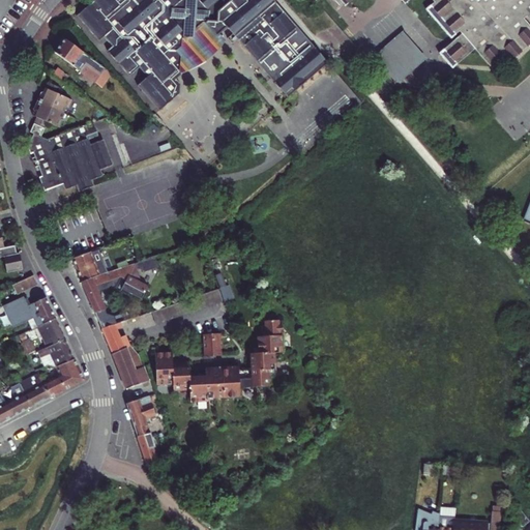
[(95,0),(79,16),(101,40),(106,36),(114,46),(109,50),(131,76),(141,67),(149,77),(140,86),(162,111),(181,93),(182,84),(177,78),(182,74),(182,72),(183,55),(179,50),(184,46),(184,36),(195,36),(195,31),(209,20),(223,20),(228,27),(245,47),(292,99),(332,65),(275,0),(95,0)]
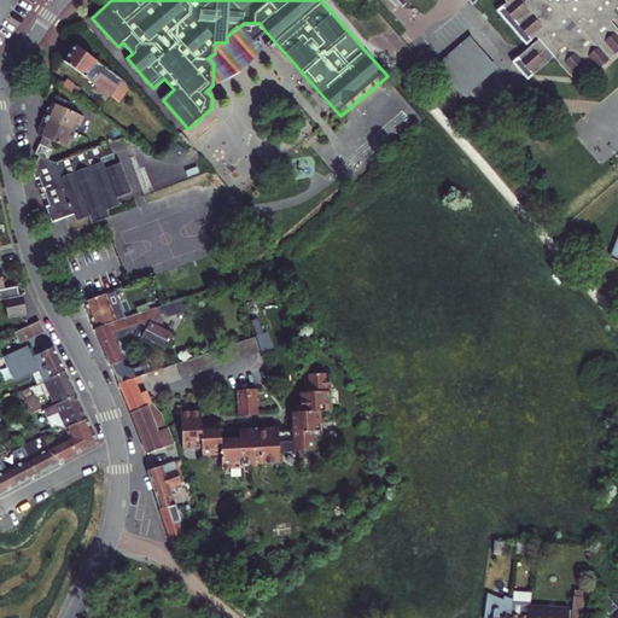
[(617,0),(396,0),(403,9),(413,0),(470,0),(474,5),(481,0),(505,0),(508,3),(503,6),(532,40),(535,38),(540,42),(525,54),(538,71),(560,53),(578,75),(596,59),(604,68),(617,54),(617,18),(617,17),(617,0)]
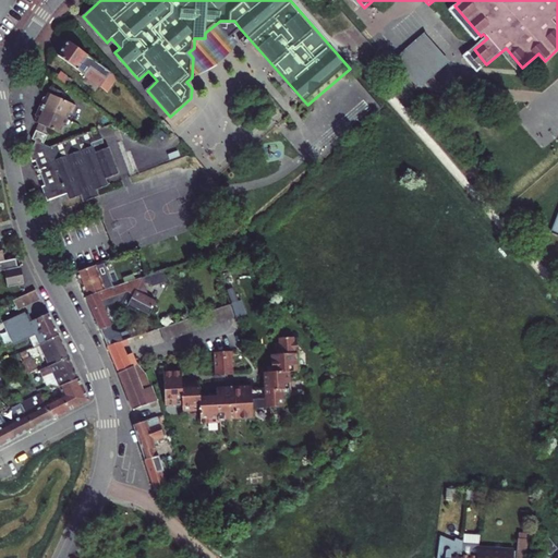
[(193,58),(192,76),(214,65),(226,57),(238,43),(234,34),(240,28),(234,21),(220,21),(205,33),(205,38),(194,38),(194,48),(189,52),(193,58)]
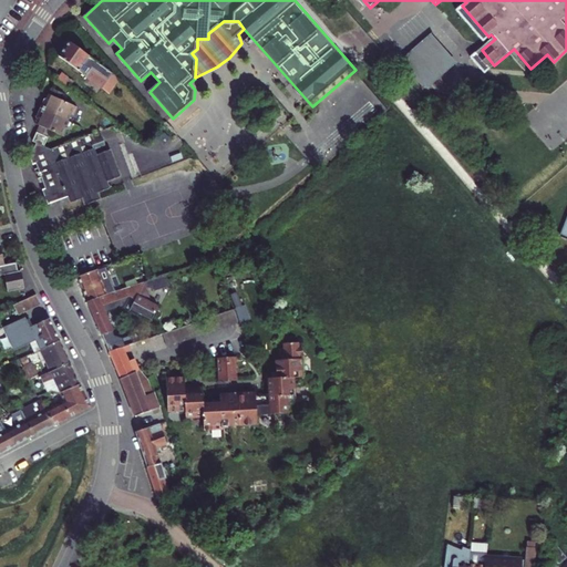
[(432,35),(402,61),(429,91),(457,65),(432,35)]
